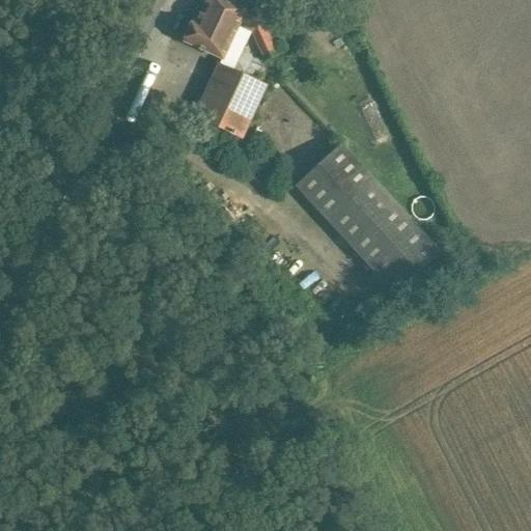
[(278,57),(262,25),(248,18),(244,16),(246,10),(223,0),(207,0),(204,8),(198,6),(191,23),(192,23),(184,42),(202,50),(222,59),(238,26),(253,33),(268,62),(278,57)]
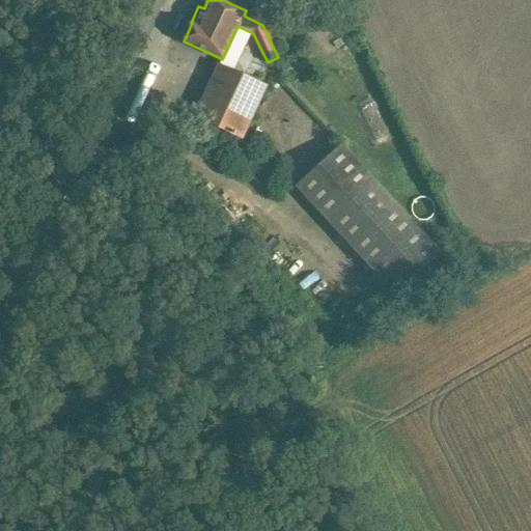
[(271,29),(285,0),(257,0),(256,3),(248,18),(262,25),(271,29)]
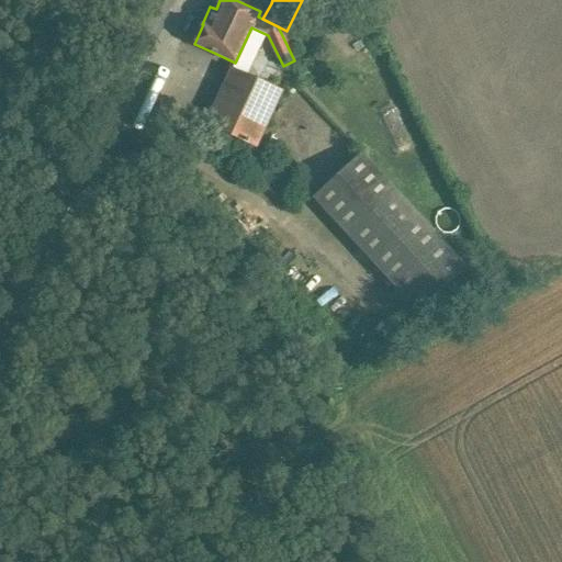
[(209,125),(256,147),(282,92),(246,75),(249,69),(235,63),(206,124),(209,125)]
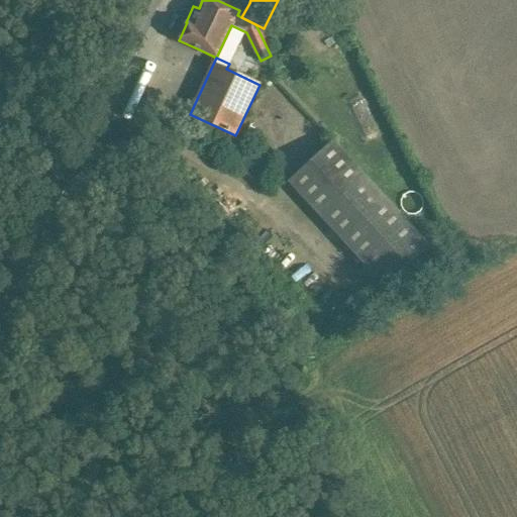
[(386,286),(429,245),(332,142),(289,183),(386,286)]
